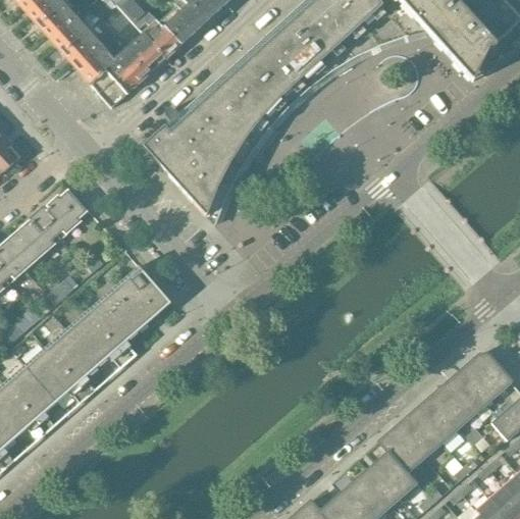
[(17,0),(112,106),(232,0),(17,0)]
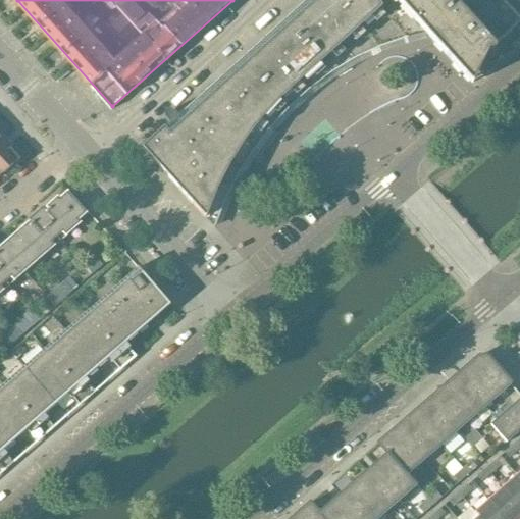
[(519,17),(504,0),(308,0),(303,4),(302,4),(288,17),(289,17),(263,41),(262,40),(248,53),(248,54),(223,78),(222,76),(208,90),(208,91),(166,128),(165,126),(144,146),(215,225),(226,196),(240,170),(255,147),(272,125),(291,106),(310,88),(332,71),(355,57),(380,45),(408,36),(426,31),(436,41),(473,83),(489,50),(491,51),(495,51),(497,50),(498,48),(499,45),(497,43),(519,21),(519,17)]
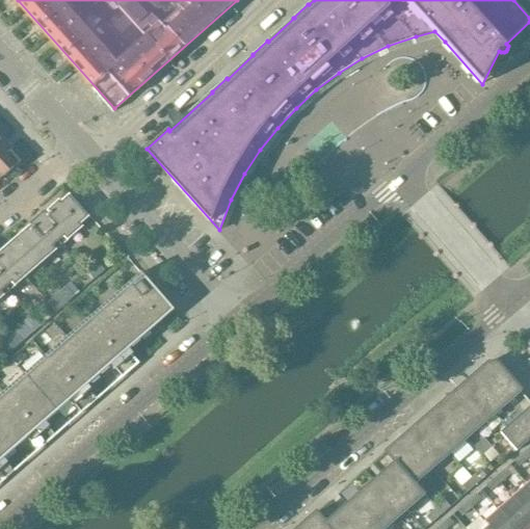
[(0,136),(0,149),(8,141),(3,135),(0,137),(0,136)]
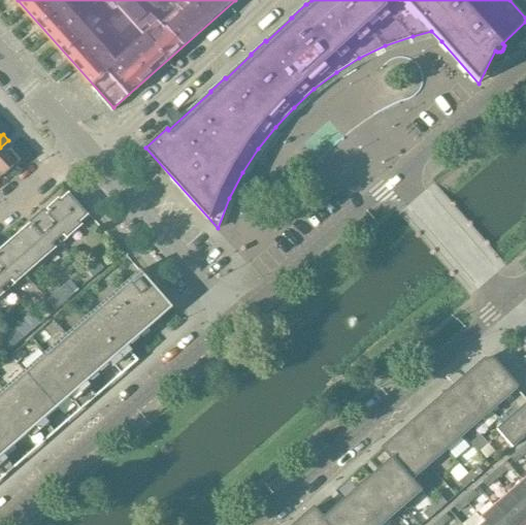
[(8,140),(0,148),(0,176),(21,159),(12,150),(14,148),(8,140)]
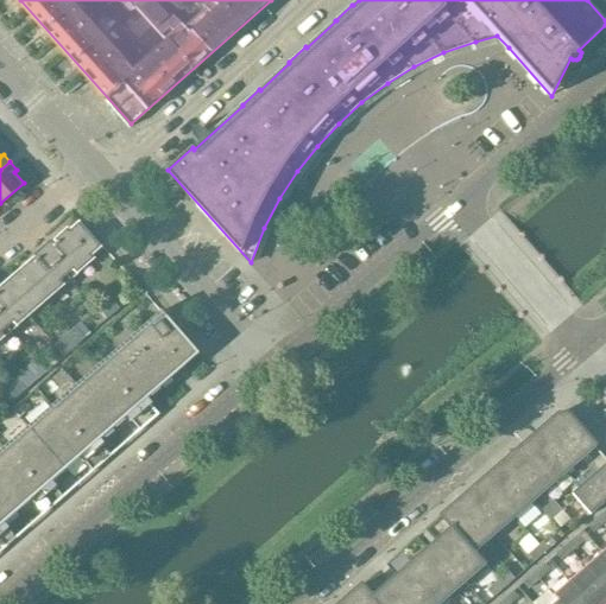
[(56,235),(52,239),(44,247),(68,274),(75,268),(77,272),(95,258),(92,254),(101,246),(81,222),(71,230),(69,228),(58,237),(56,235)]
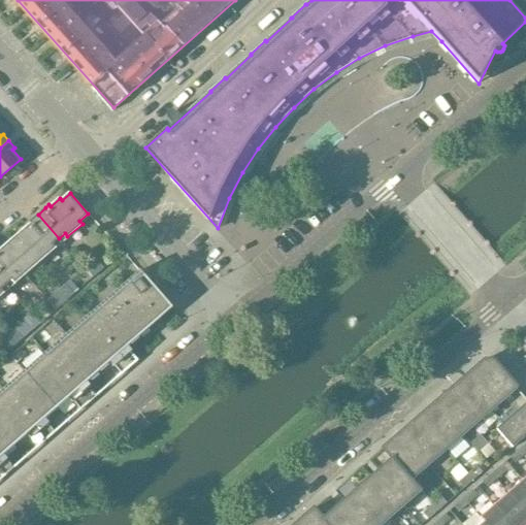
[(29,225),(13,238),(35,264),(56,247),(54,243),(59,238),(38,215),(28,224),(29,225)]
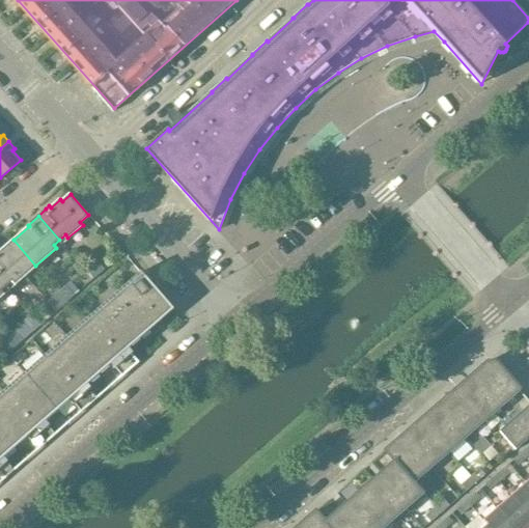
[(0,277),(7,285),(12,280),(16,283),(35,266),(14,240),(0,251),(0,277)]
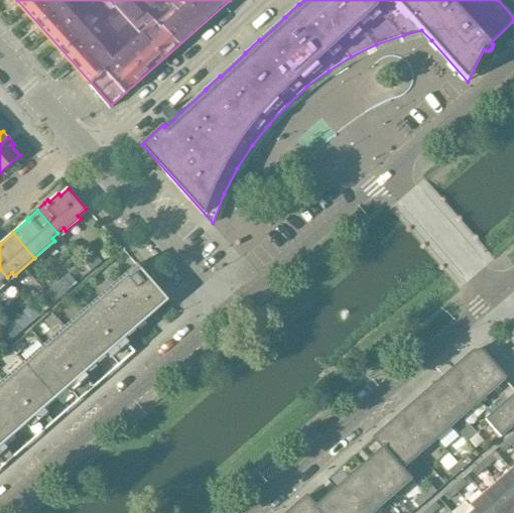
[(95,251),(89,256),(97,265),(103,260),(95,251)]
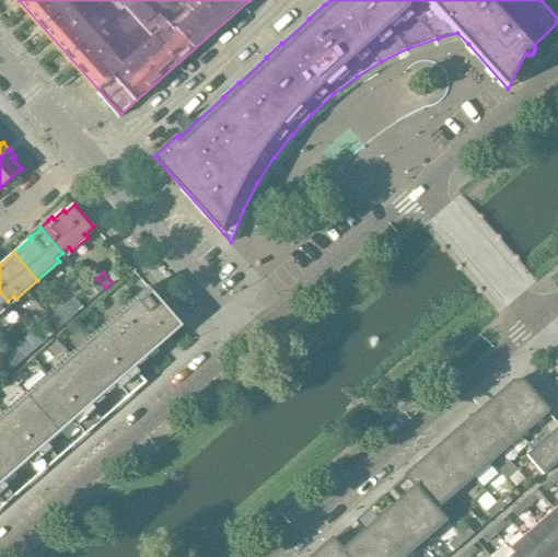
[(105,288),(96,278),(90,283),(99,294),(105,288)]
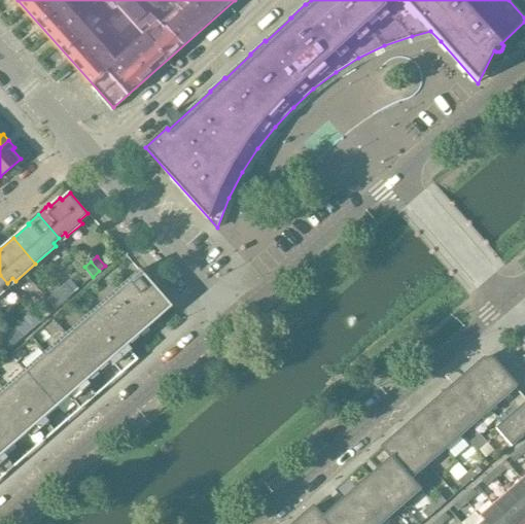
[(171,303),(144,273),(0,397),(0,478),(15,465),(4,452),(29,430),(40,444),(57,429),(45,417),(71,394),(81,408),(90,400),(98,393),(86,381),(111,359),(123,372),(139,358),(126,343),(171,303)]
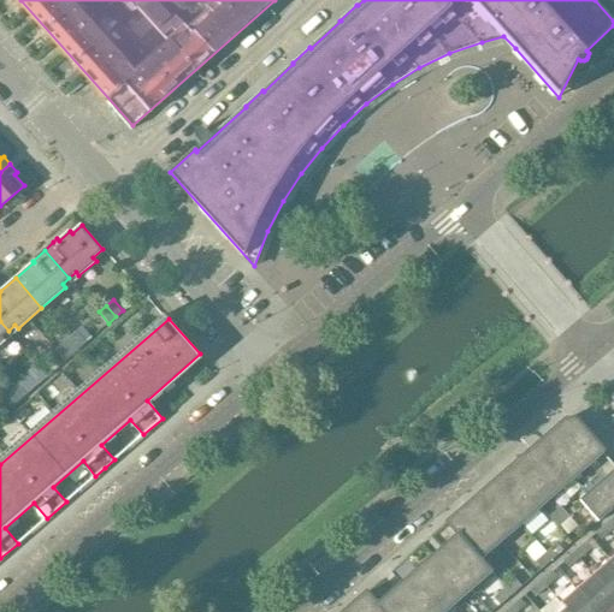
[(83,325),(78,330),(88,340),(93,337),(83,325)]
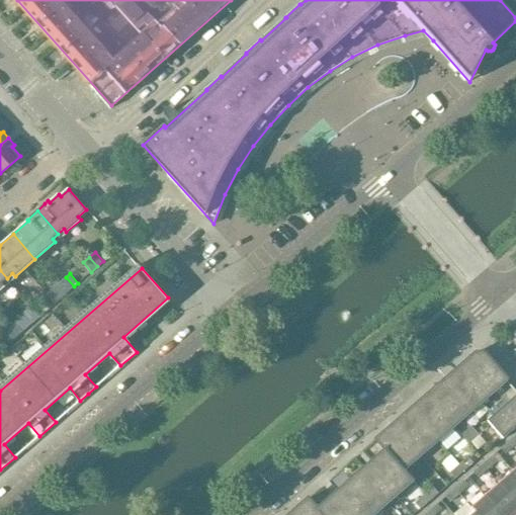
[(66,277),(60,282),(68,291),(74,286),(66,277)]
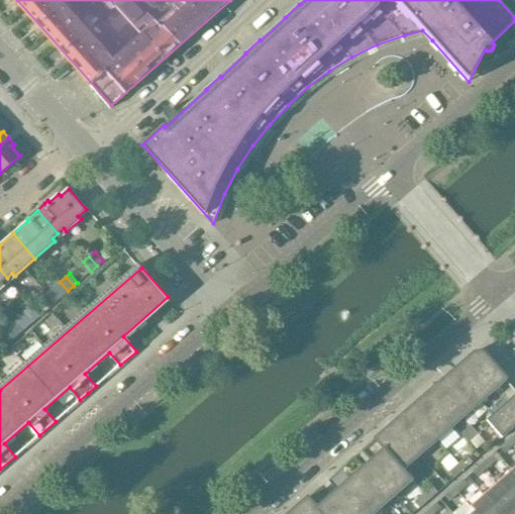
[(68,291),(60,282),(54,288),(62,297),(68,291)]
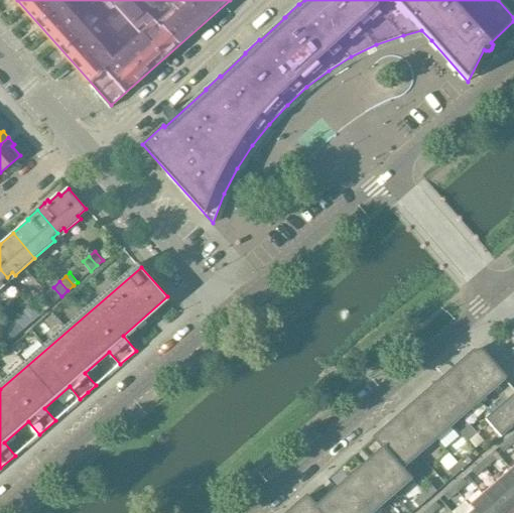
[(61,296),(53,287),(47,292),(55,301),(61,296)]
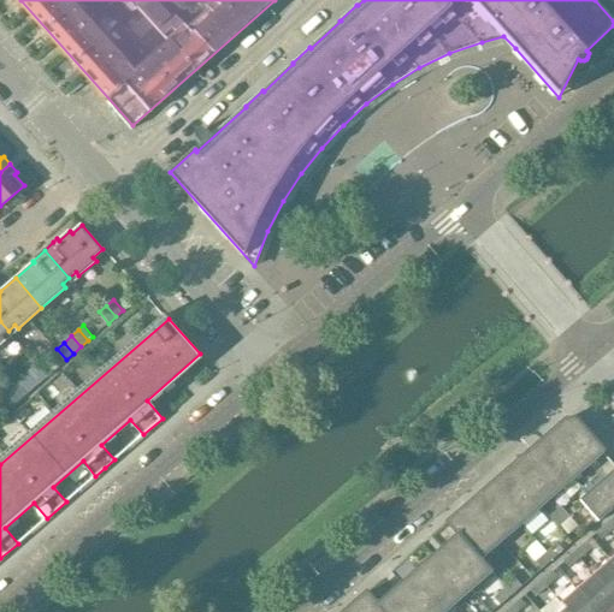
[(48,375),(42,368),(35,374),(41,381),(48,375)]
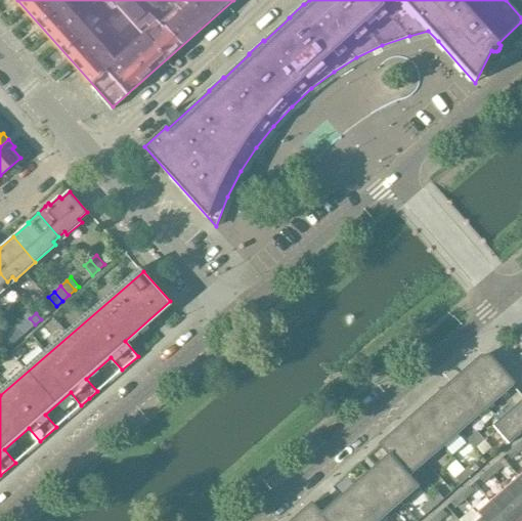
[(15,324),(9,330),(17,340),(24,334),(15,324)]
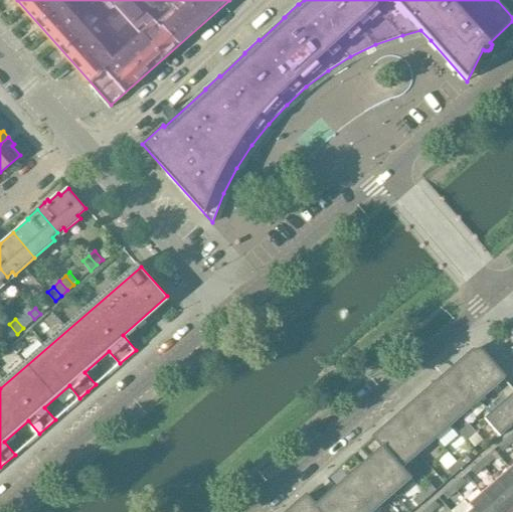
[(17,334),(9,324),(3,330),(11,339),(17,334)]
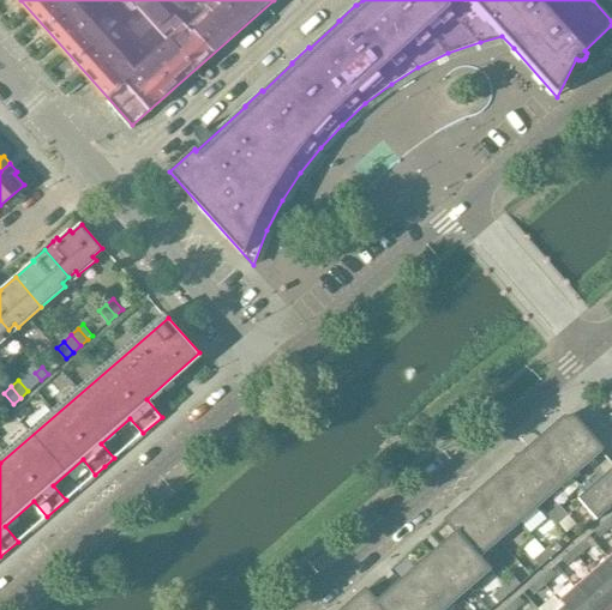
[(13,404),(4,393),(0,396),(0,403),(6,410),(13,404)]
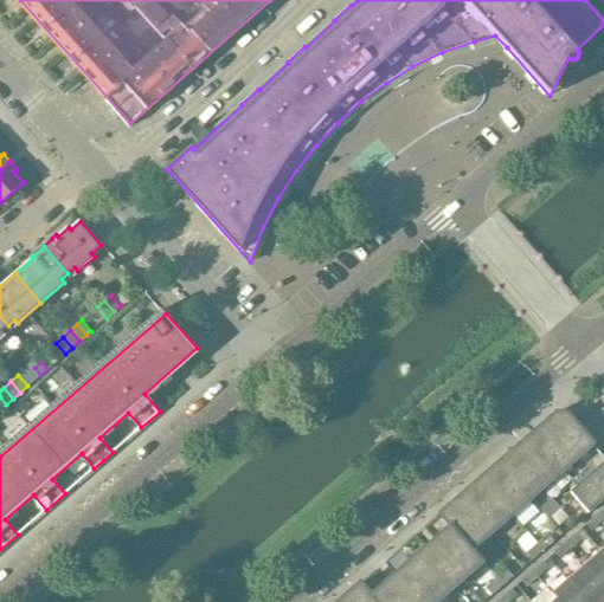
[(24,397),(14,406),(20,413),(31,405),(24,397)]
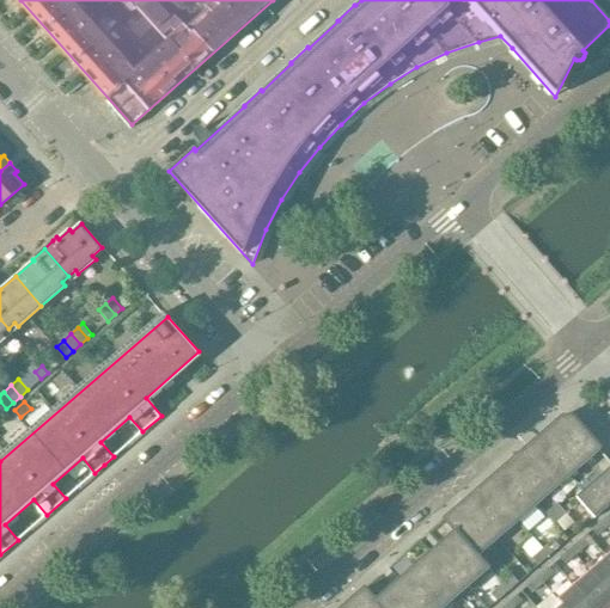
[(563,415),(547,429),(579,467),(602,448),(573,416),(563,415)]
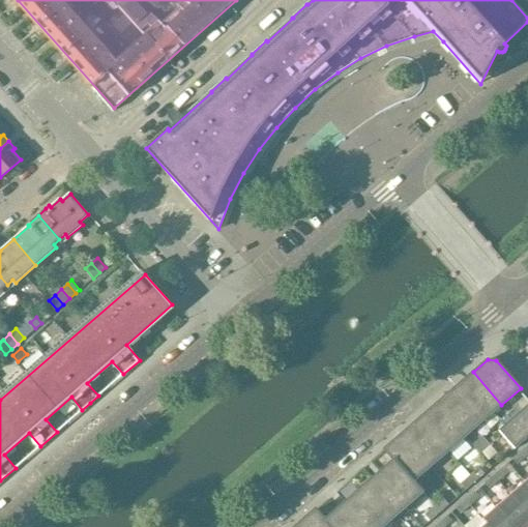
[(473,372),(457,387),(485,419),(501,405),(473,372)]
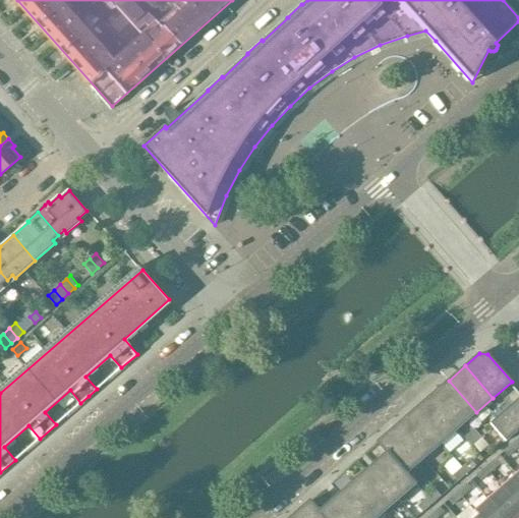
[(449,381),(430,396),(458,428),(476,412),(449,381)]
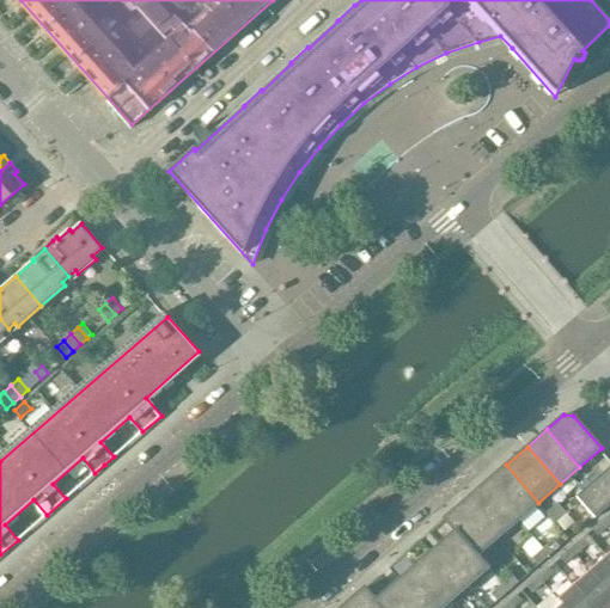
[(506,465),(486,483),(519,520),(538,503),(506,465)]
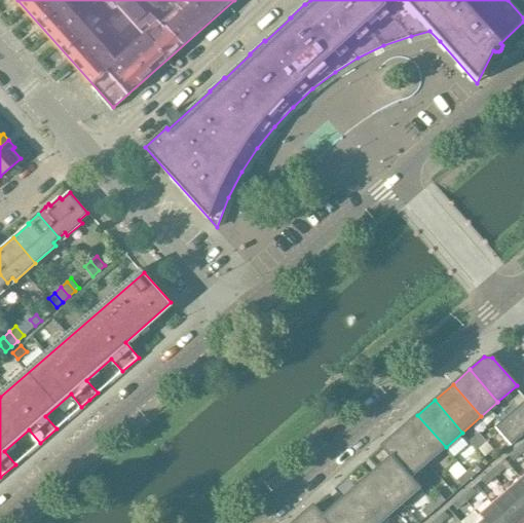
[(523,400),(519,405),(510,413),(500,421),(495,425),(512,444),(523,433),(523,400)]
